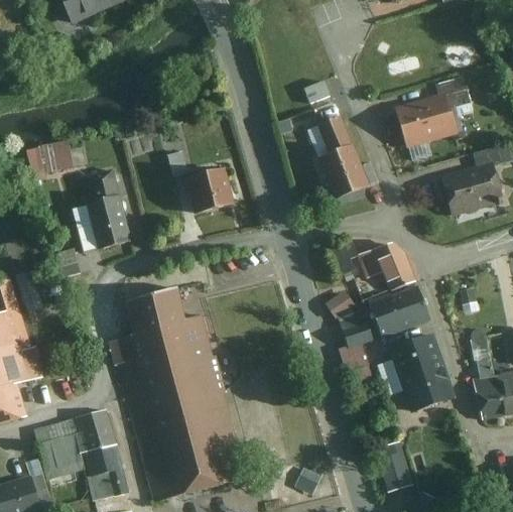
[(60,0),(72,23),(122,0),(60,0)]
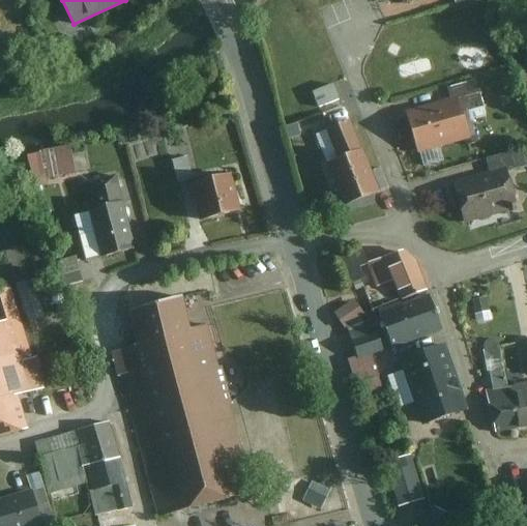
[(526,66),(513,72),(520,90),(526,87),(526,66)]
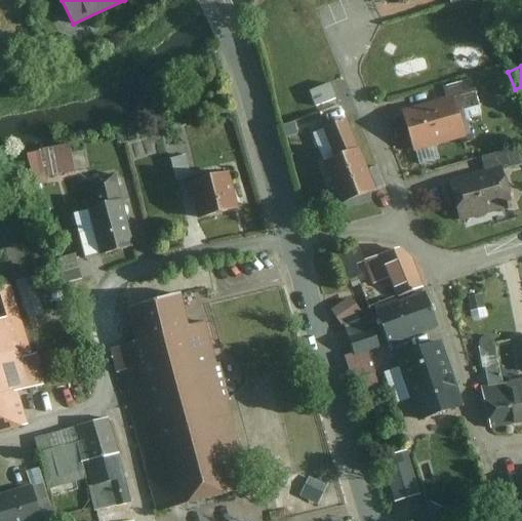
[(328,78),(306,87),(313,104),(335,94),(328,78)]
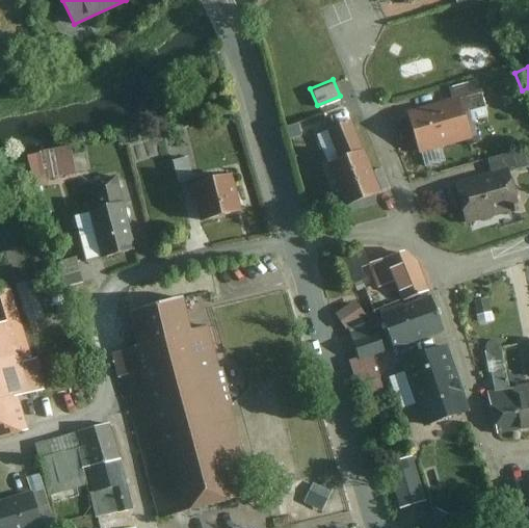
[(461,97),(407,108),(417,152),(471,140),(461,97)]
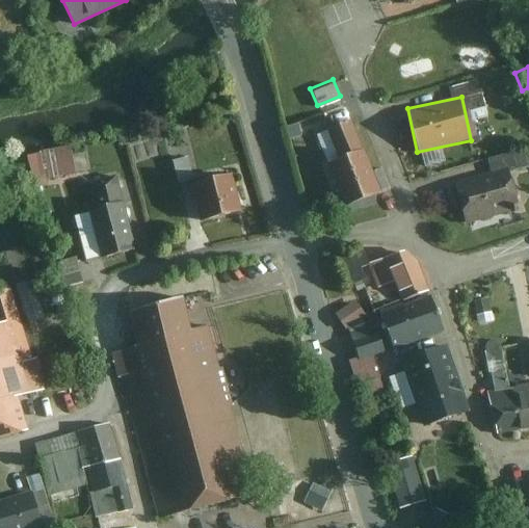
[(350,119),(327,127),(338,155),(326,160),(343,204),(377,190),(350,119)]
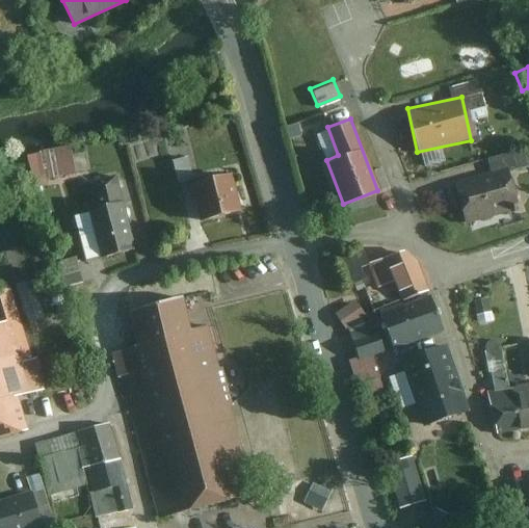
[(40,151),(41,173),(72,170),(70,148),(40,151)]
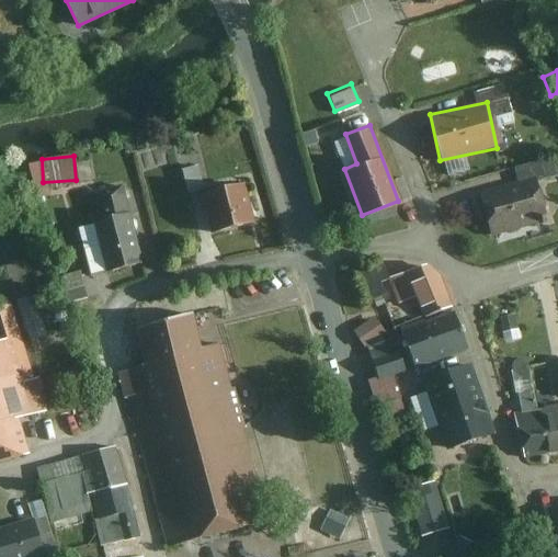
[(179,165),(184,191),(204,185),(197,160),(179,165)]
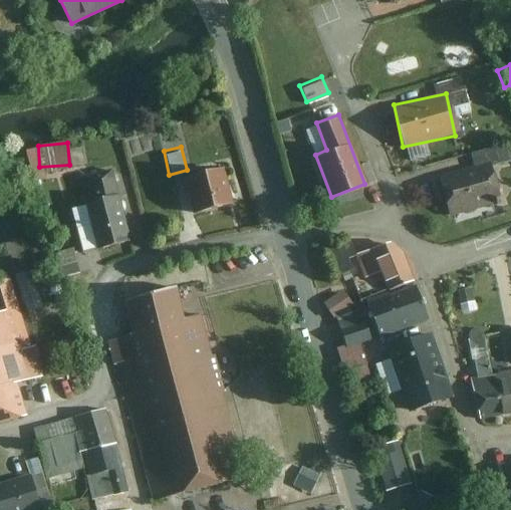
[(492,161),(440,174),(451,215),(502,202),(492,161)]
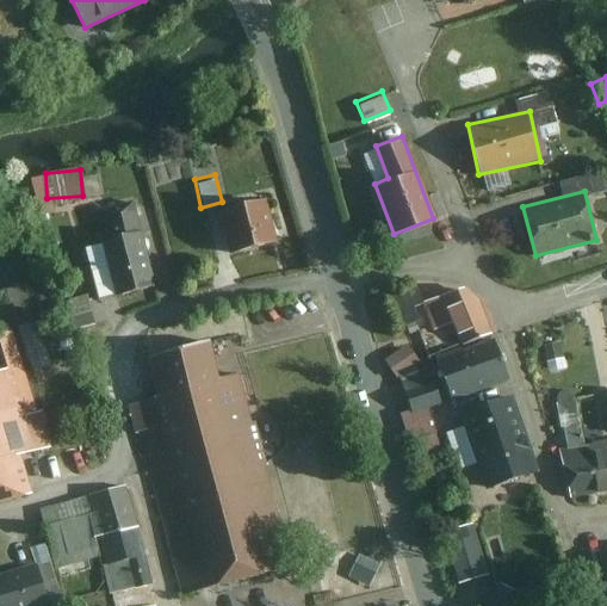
[(267,196),(220,205),(229,252),(277,242),(267,196)]
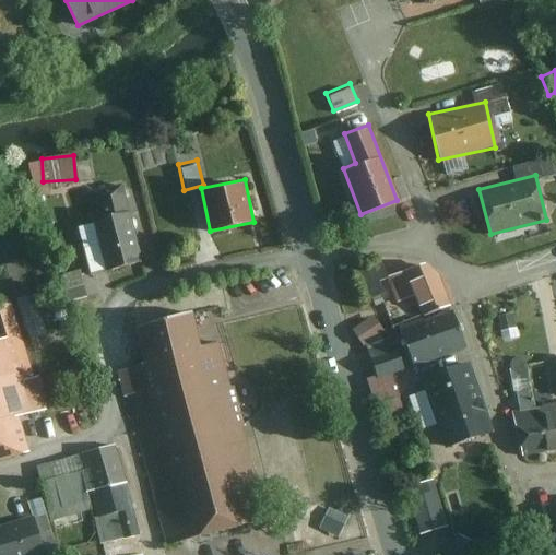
[(128,208),(78,221),(91,272),(141,259),(128,208)]
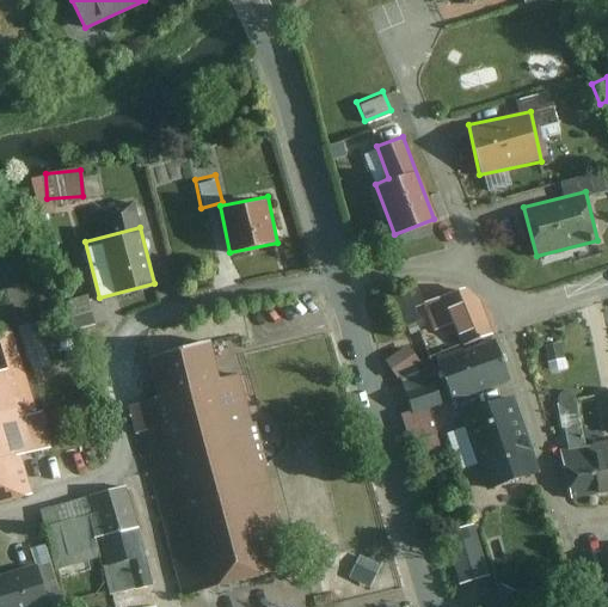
[(489,333),(472,286),(418,305),(436,353),(489,333)]
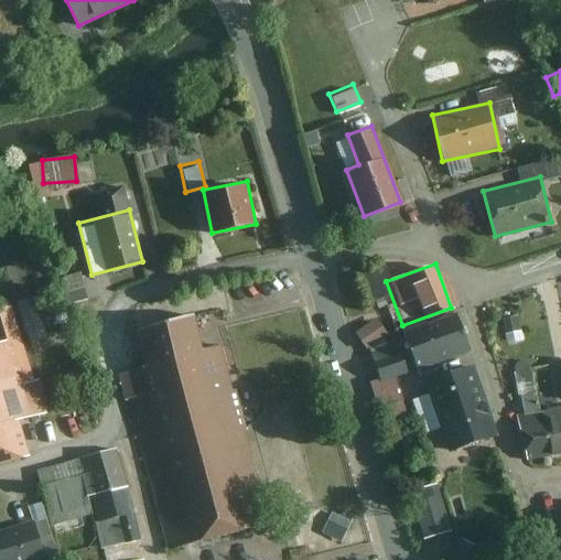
[(195,312),(135,327),(144,365),(117,372),(163,548),(267,520),(220,342),(204,346),(195,312)]
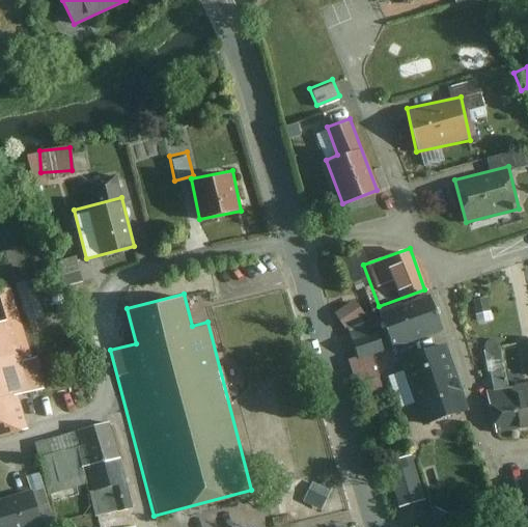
[(353,297),(333,313),(346,330),(366,313),(353,297)]
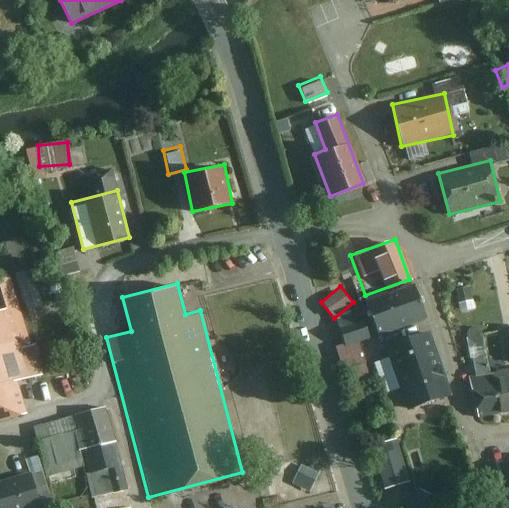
[(9,306),(0,308),(0,418),(27,411),(17,380),(43,372),(34,344),(21,348),(9,306)]
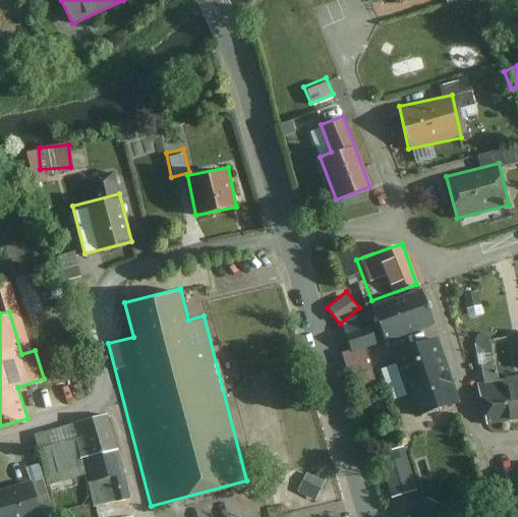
[(368,321),(344,329),(350,348),(375,341),(368,321)]
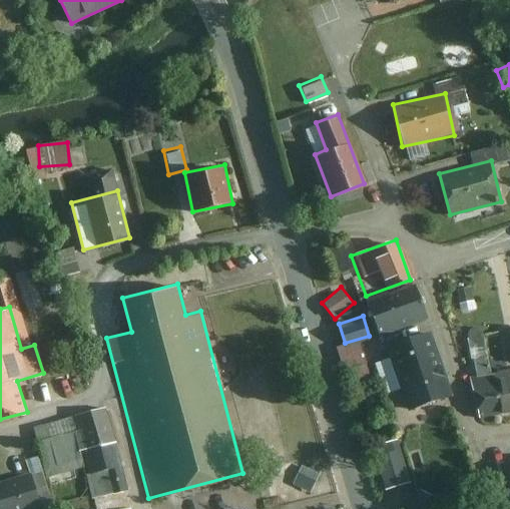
[(509,326),(473,329),(475,358),(509,355),(509,326)]
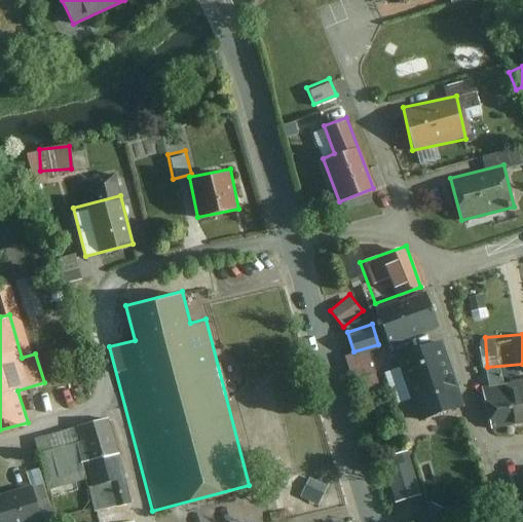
[(438,339),(394,353),(398,365),(382,370),(395,405),(409,401),(416,421),(461,406),(438,339)]
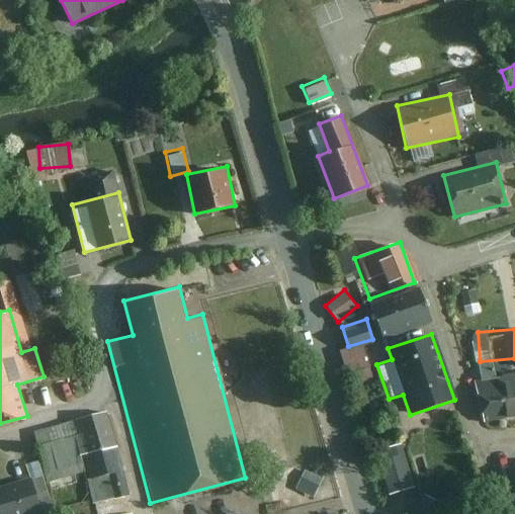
[(514,373),(505,375),(513,415),(514,414),(514,373)]
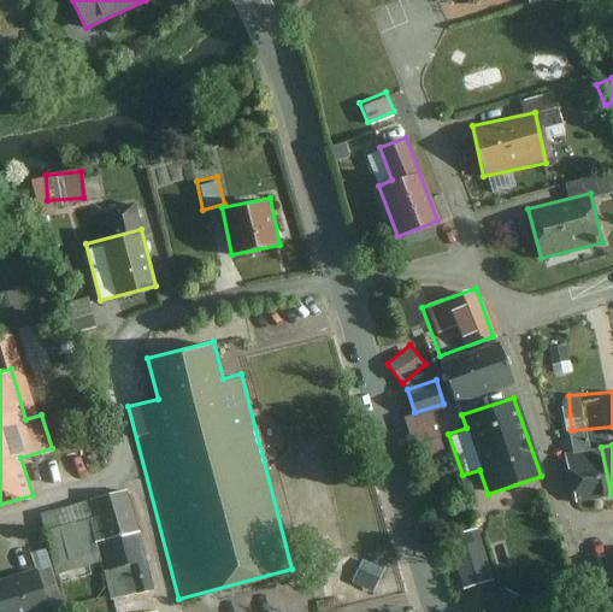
[(601,447),(567,454),(577,500),(611,494),(601,447)]
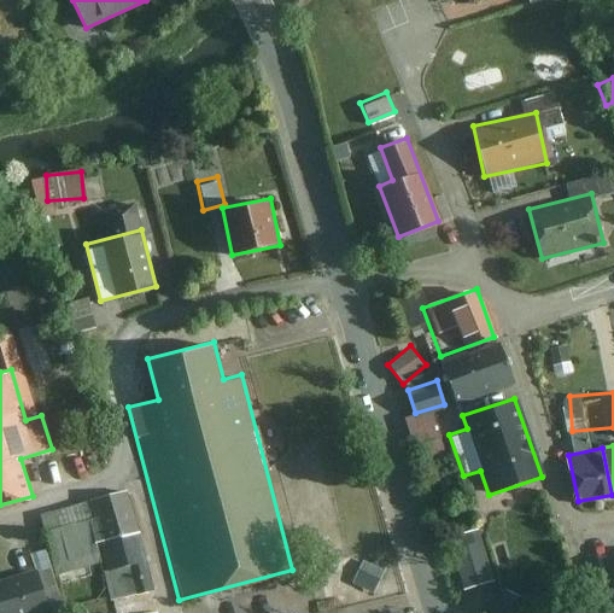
[(127,489),(40,512),(56,573),(98,561),(109,600),(153,588),(127,489)]
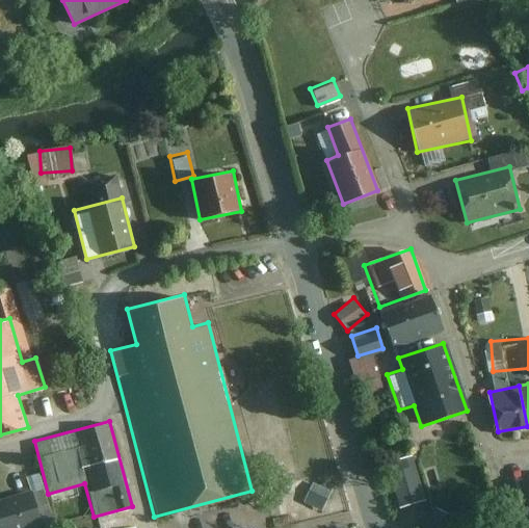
[(415,452),(384,462),(397,506),(428,497),(415,452)]
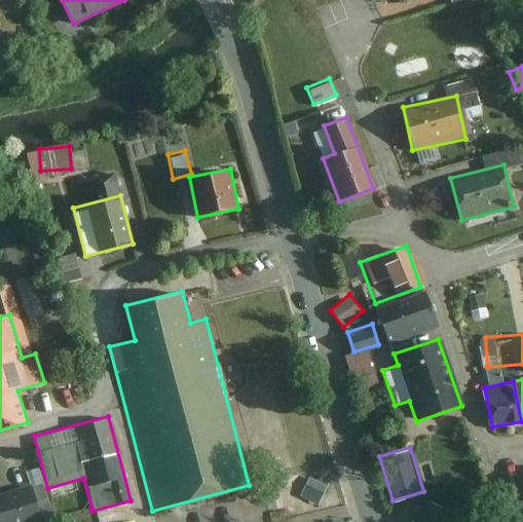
[(327,484),(306,474),(297,492),(318,502),(327,484)]
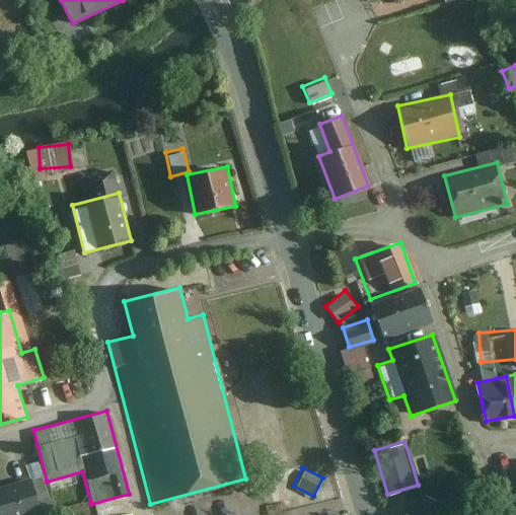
[(31,479),(0,487),(0,514),(33,514),(42,513),(31,479)]
